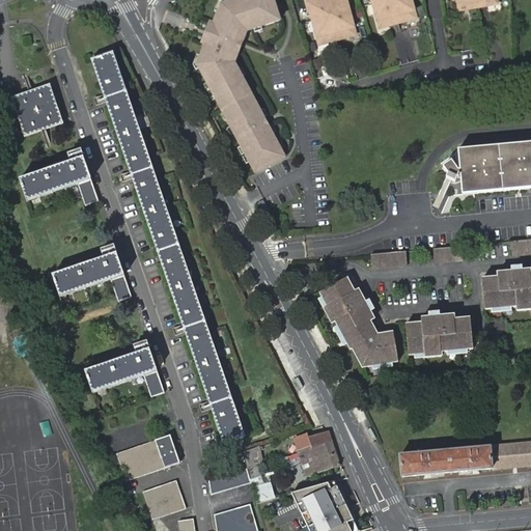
[(236,50),(241,40),(244,32),(249,31),(281,20),(273,0),(236,0),(223,4),(215,25),(211,24),(202,44),(206,46),(198,65),(256,172),(286,157),(235,63),(232,58),(236,50)]
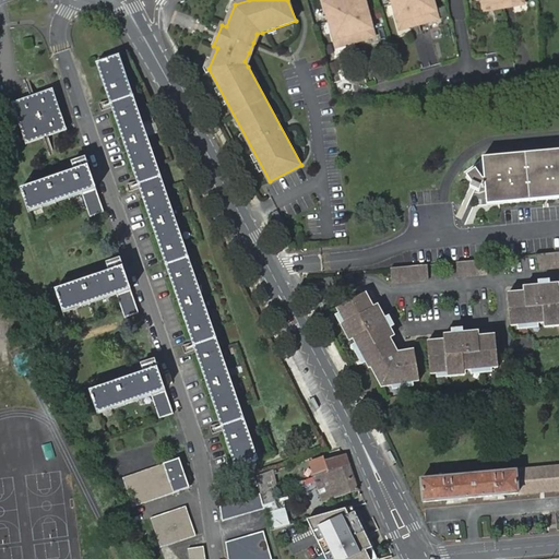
[(376,38),(364,0),(322,0),(336,48),(376,38)]
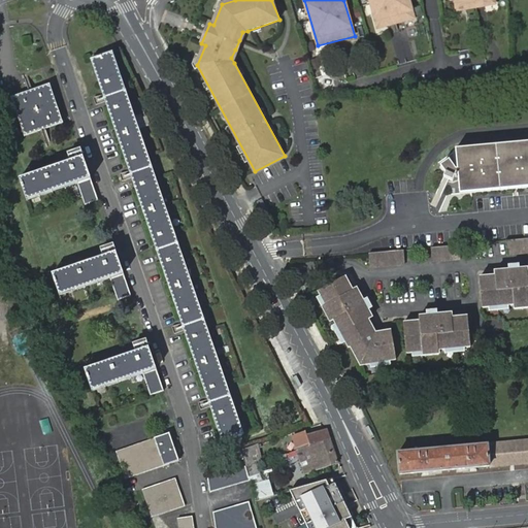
[(413,19),(407,0),(368,0),(376,29),(413,19)]
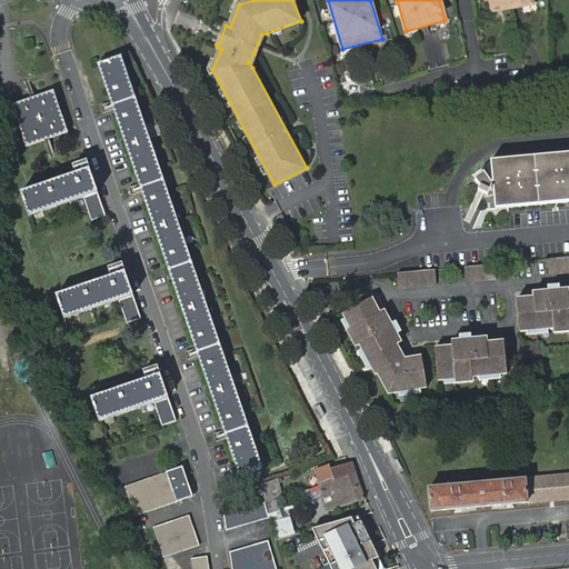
[(488,0),(491,11),(532,5),(531,0),(488,0)]
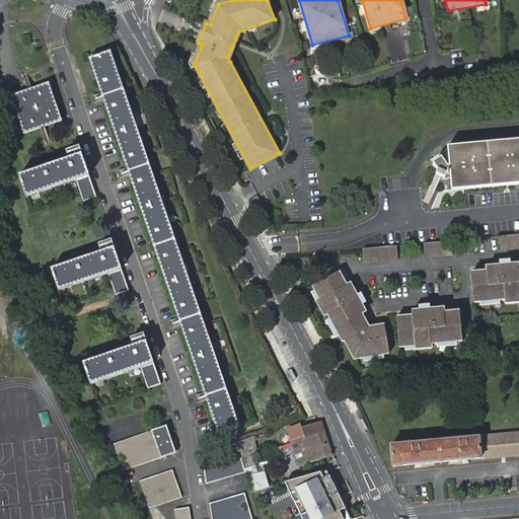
[(130,174),(178,317),(180,325),(204,392),(207,399),(218,434),(239,427),(110,52),(90,59),(101,94),(104,99),(127,168),(130,174)]
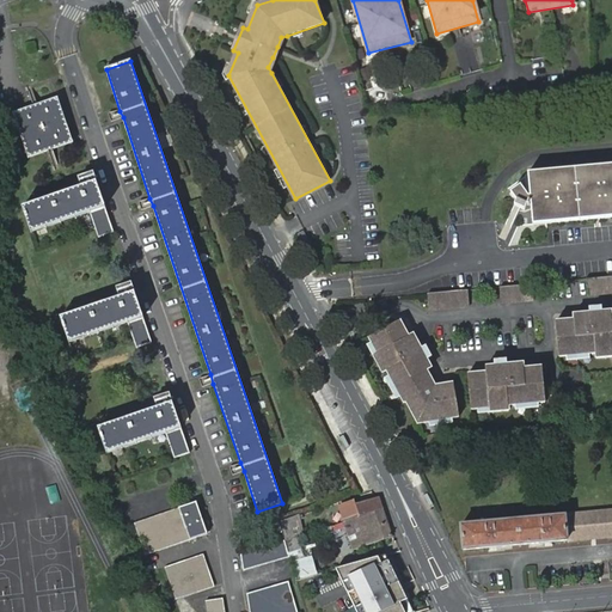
[(18,115),(31,153),(67,141),(54,103),(18,115)]
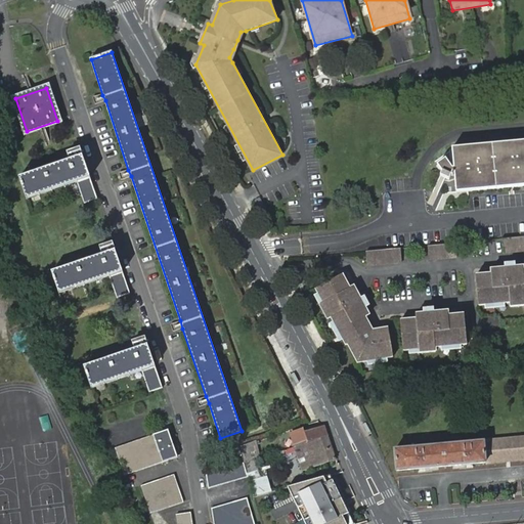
[(95,104),(105,100),(102,95),(93,98),(95,104)]
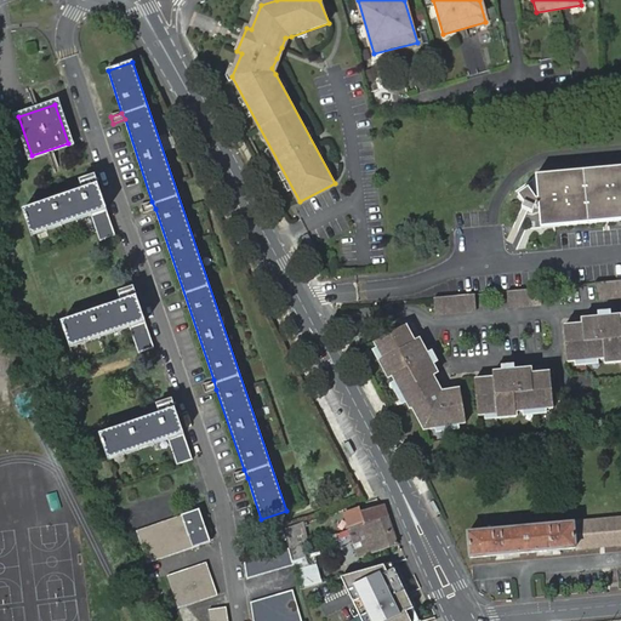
[(620,167),(542,176),(542,180),(620,172),(620,167)]
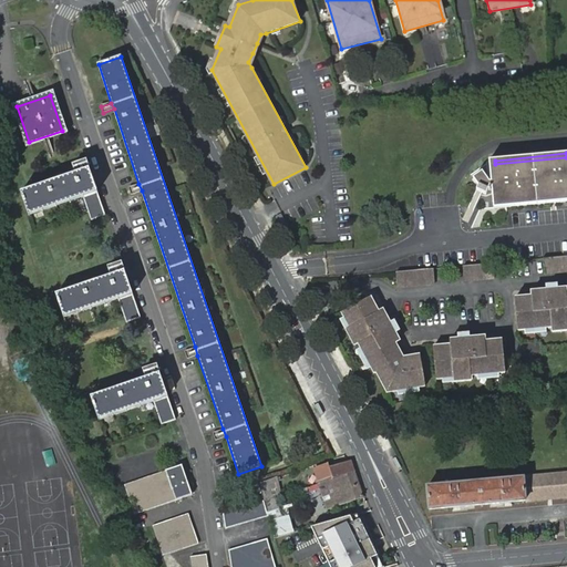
[(566,157),(495,164),(496,183),(494,183),(492,178),(487,173),(478,179),(483,186),(481,192),(491,195),(493,192),(494,192),(496,189),(494,189),(495,187),(496,187),(498,206),(566,198),(566,157)]
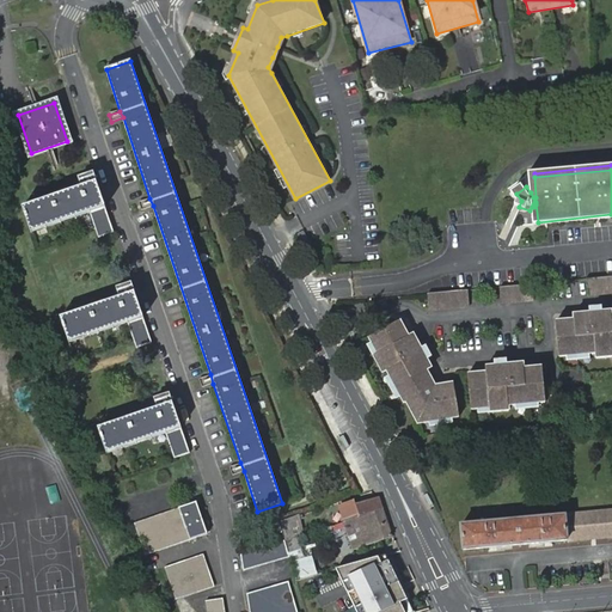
[(79,177),(81,187),(97,182),(93,172),(79,177)]
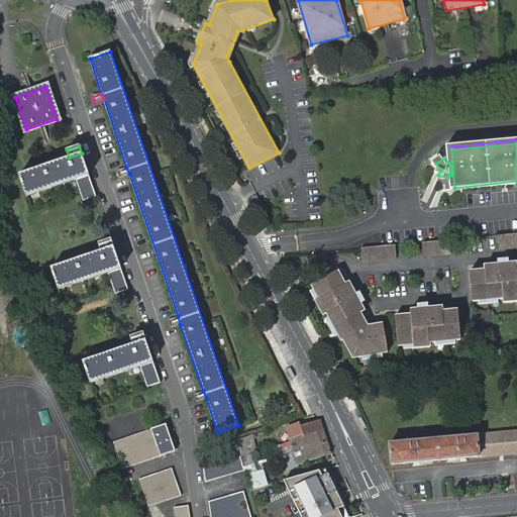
[(69,158),(70,162),(71,164),(84,160),(82,153),(69,158)]
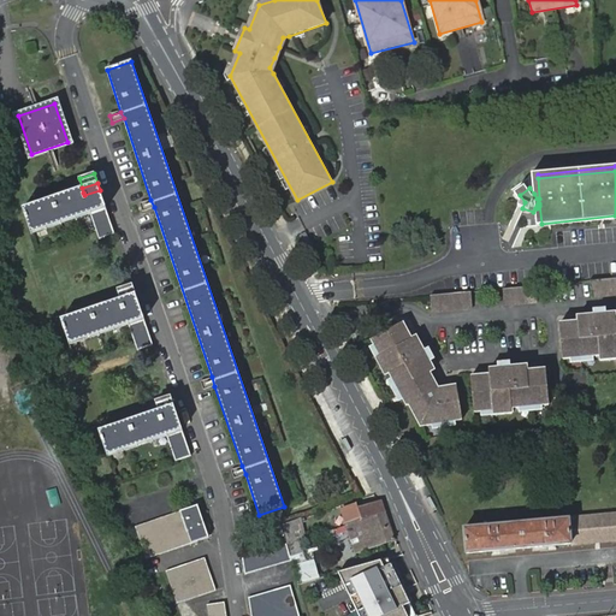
[(84,195),(83,193),(25,212),(31,234),(90,214),(99,240),(113,235),(100,190),(84,195)]
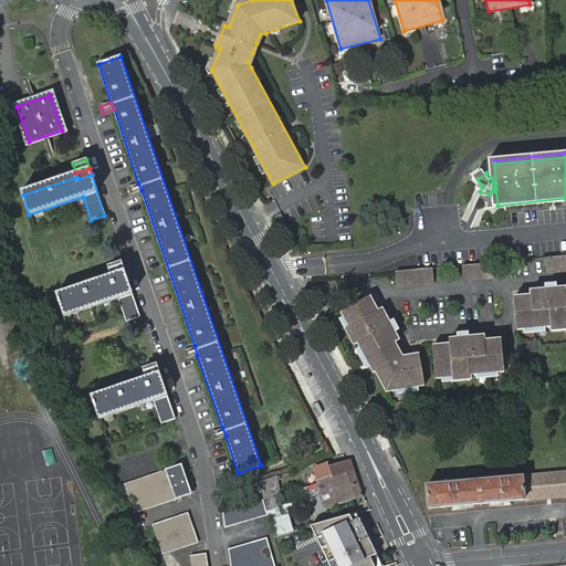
[(130,194),(142,190),(138,184),(128,187),(130,194)]
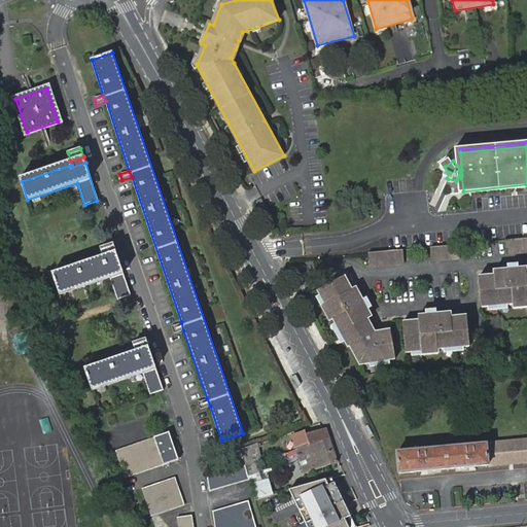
[(526,184),(463,191),(463,194),(526,187),(526,184)]
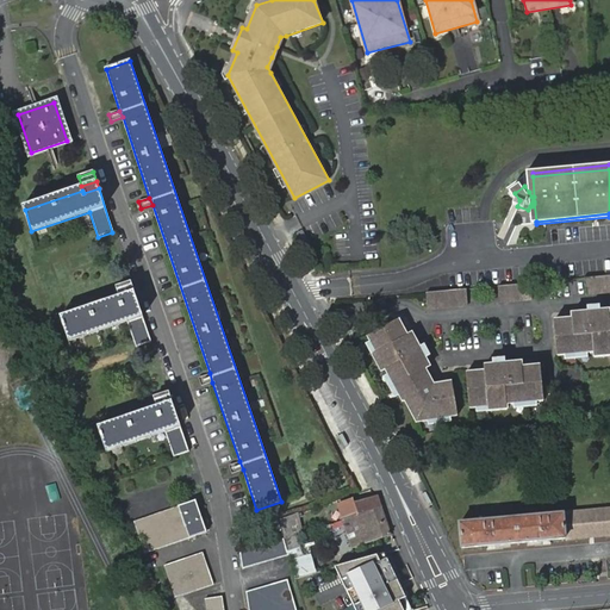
[(323,257),(313,262),(319,272),(329,267),(323,257)]
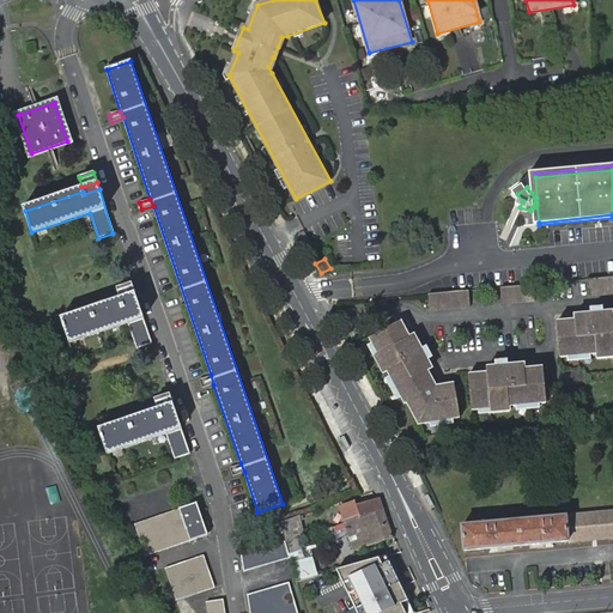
[(612,277),(594,279),(595,296),(612,293),(612,277)]
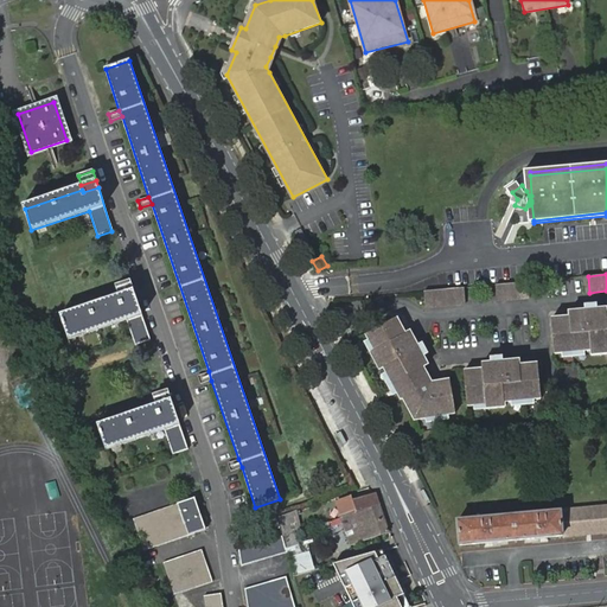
[(115,286),(119,295),(134,289),(131,281),(115,286)]
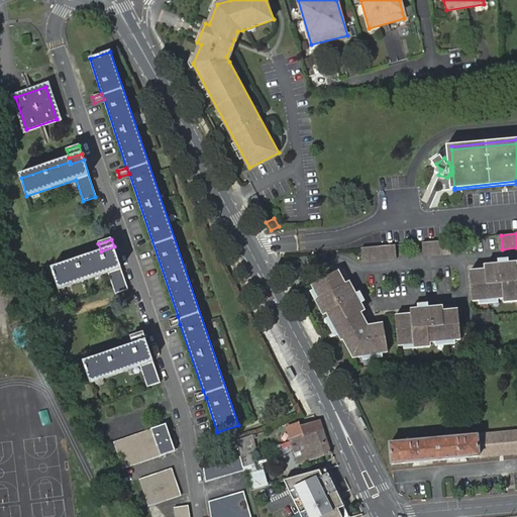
[(450,254),(448,240),(422,243),(423,256),(450,254)]
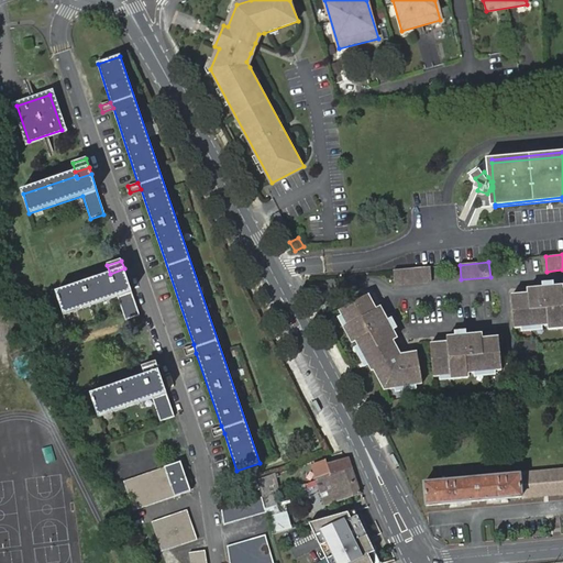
[(430,267),(393,271),(395,285),(432,282),(430,267)]
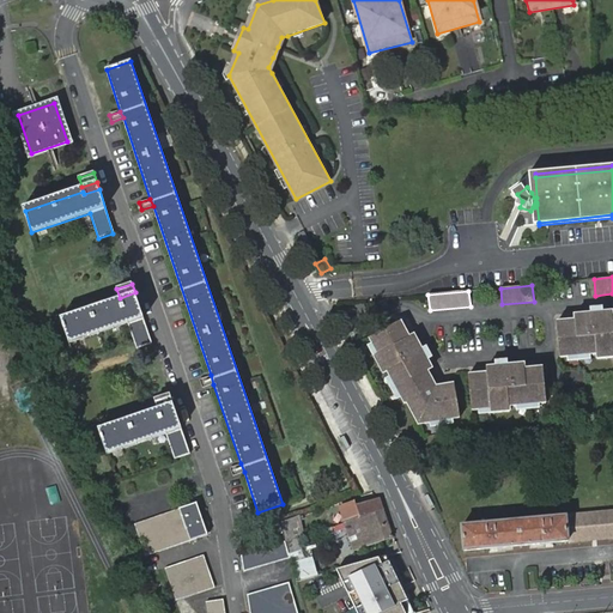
[(120,298),(121,302),(123,305),(138,301),(135,292),(120,298)]
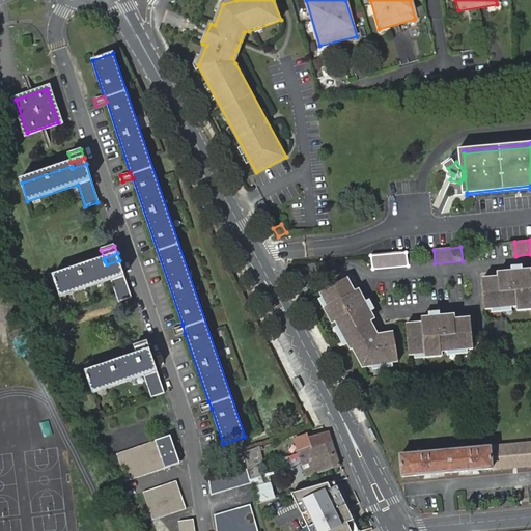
[(107,264),(105,261),(54,279),(60,298),(112,280),(118,302),(132,297),(119,260),(107,264)]
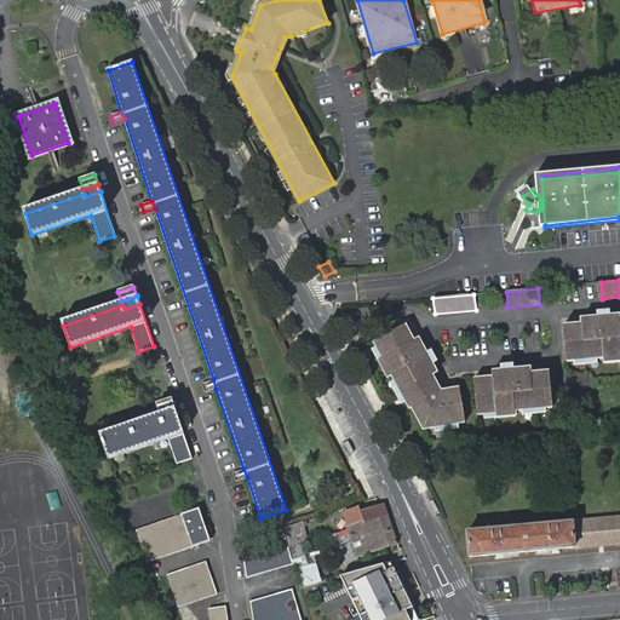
[(619,320),(608,322),(607,316),(589,319),(589,323),(570,325),(573,361),(610,359),(612,362),(619,361),(619,320)]
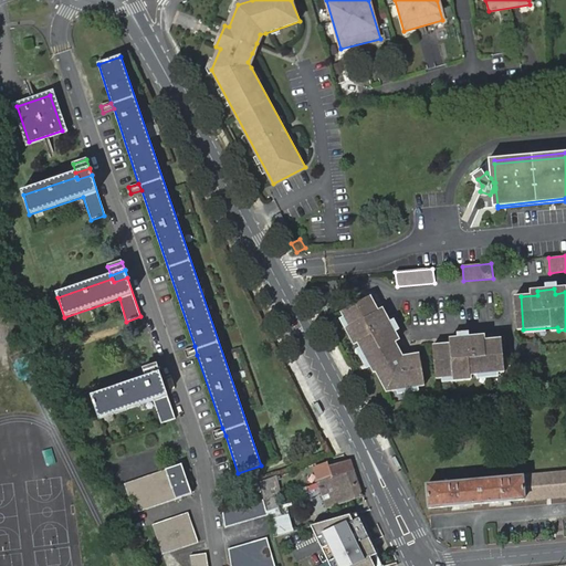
[(410,356),(401,341),(392,326),(398,324),(390,308),(385,311),(377,296),(376,295),(348,311),(356,325),(353,327),(360,344),(364,342),(380,371),(383,369),(392,390),(431,385),(427,354),(410,356)]
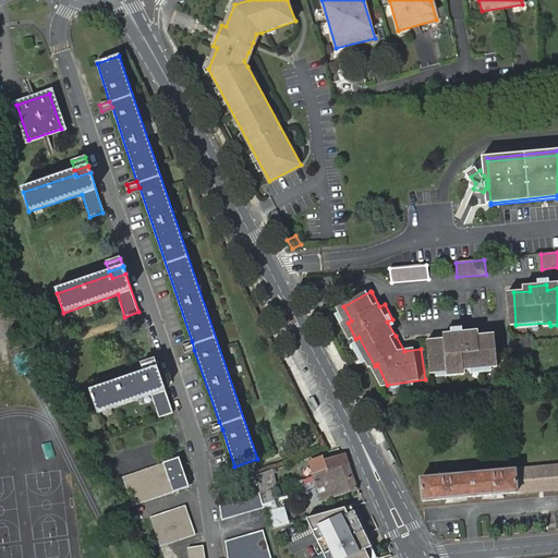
[(387,322),(396,336),(400,334),(392,319),(387,322)]
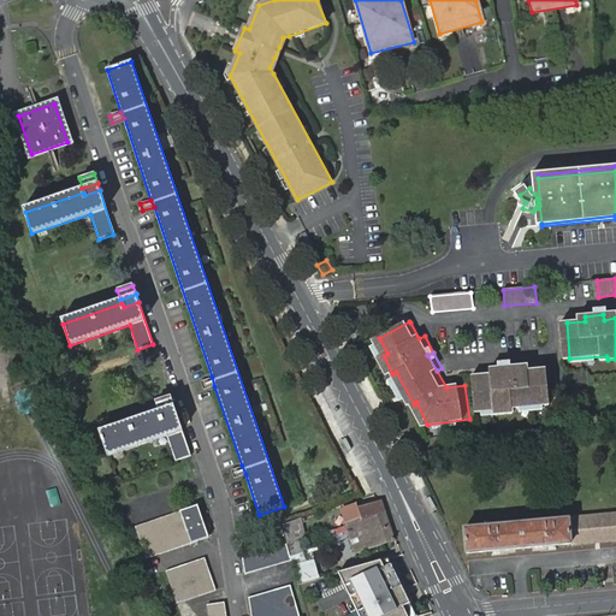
[(516,373),(497,374),(479,377),(481,412),(499,409),(501,414),(520,412),(519,408),(556,404),(552,368),(534,371),(534,366),(515,367),(516,373)]
